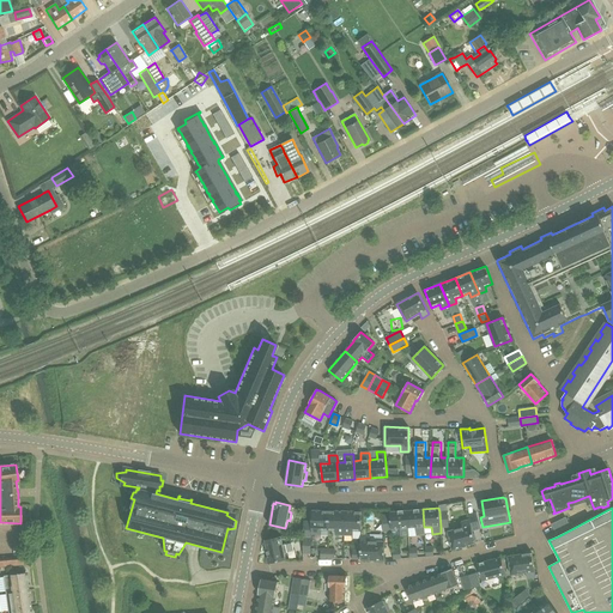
[(423,509),(406,510),(407,528),(408,528),(416,528),(416,535),(425,534),(424,527),(423,509)]
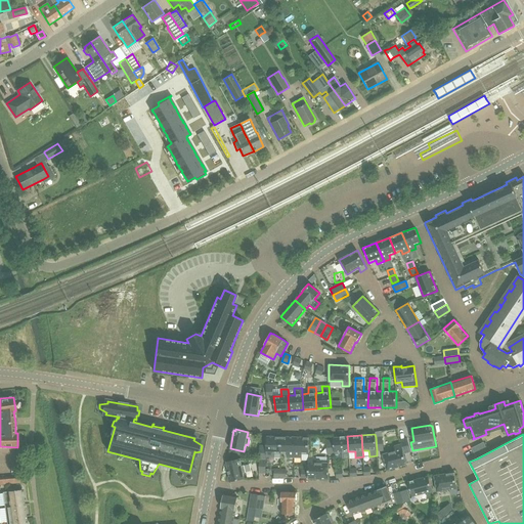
[(266,436),(266,456),(273,456),(273,452),(280,452),(280,436),(266,436)]
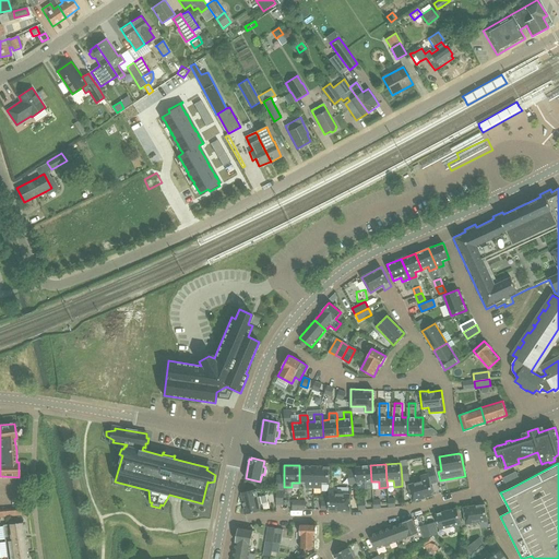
[(299,465),(299,483),(306,484),(306,488),(313,488),(314,466),(299,465)]
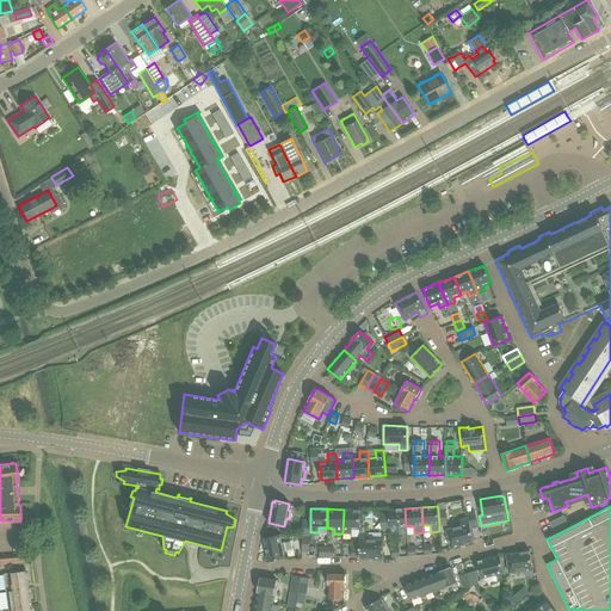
[(405,508),(388,510),(388,512),(389,528),(399,528),(399,535),(407,534),(407,526),(406,526),(405,508)]
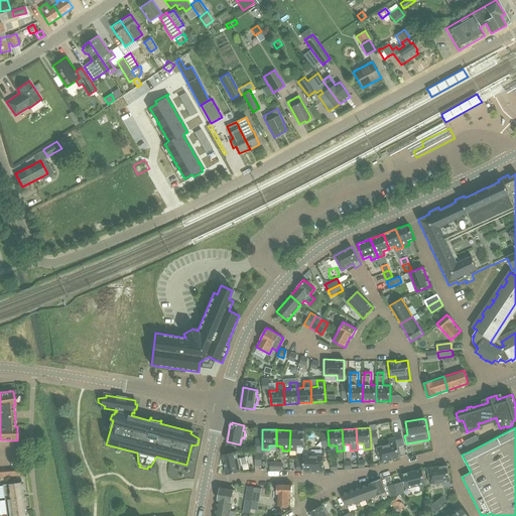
[(290,430),(289,450),(296,450),(296,446),(303,446),(304,430),(290,430)]
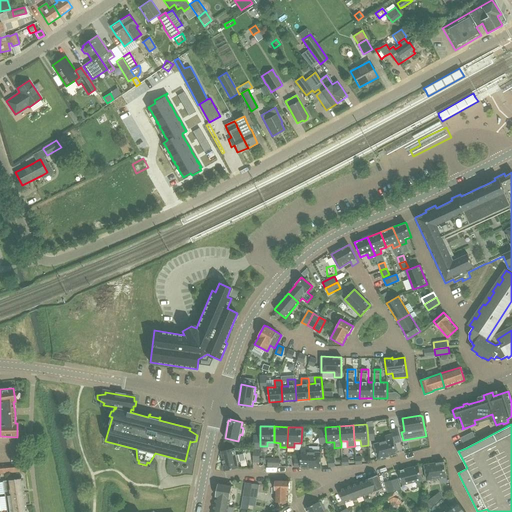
[(397,428),(391,430),(394,443),(401,441),(397,428)]
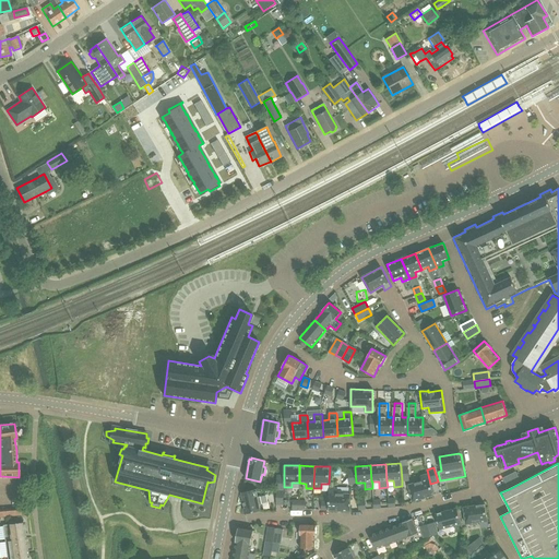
[(355,468),(347,470),(349,485),(357,485),(356,483),(355,468)]
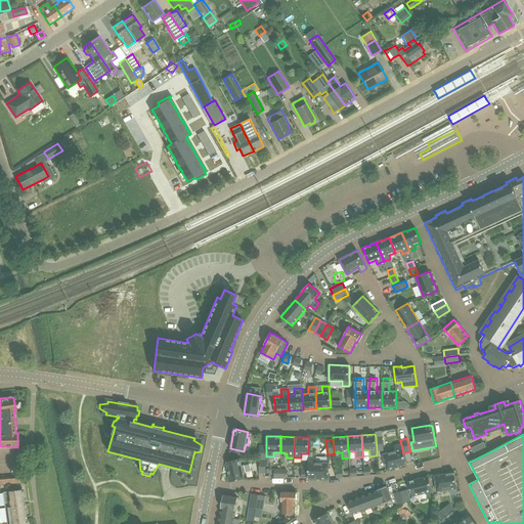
[(483,442),(472,448),(475,454),(486,449),(483,442)]
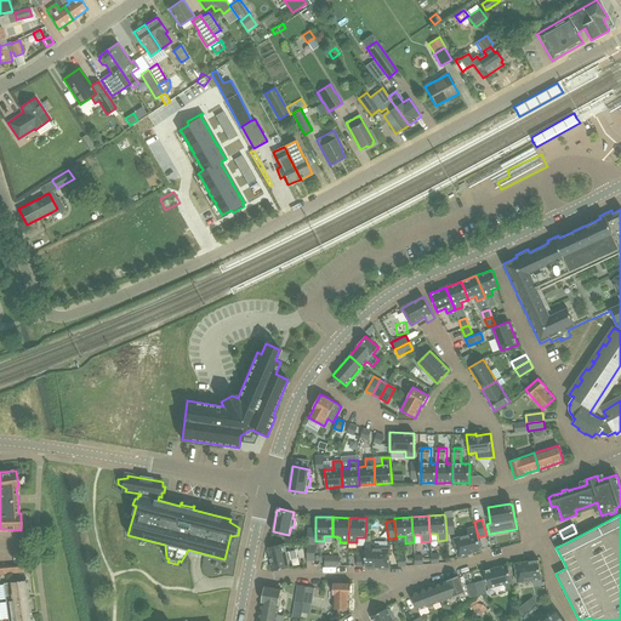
[(468,534),(454,539),(459,557),(482,550),(476,527),(467,529),(468,534)]
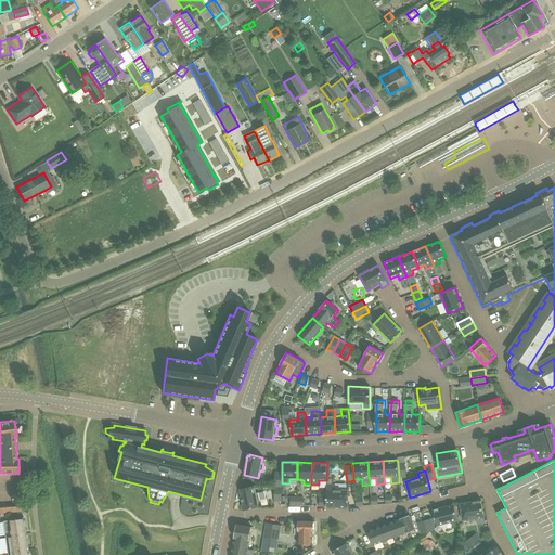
[(326,485),(326,507),(347,507),(348,507),(348,506),(348,490),(334,490),(334,485),(326,485)]
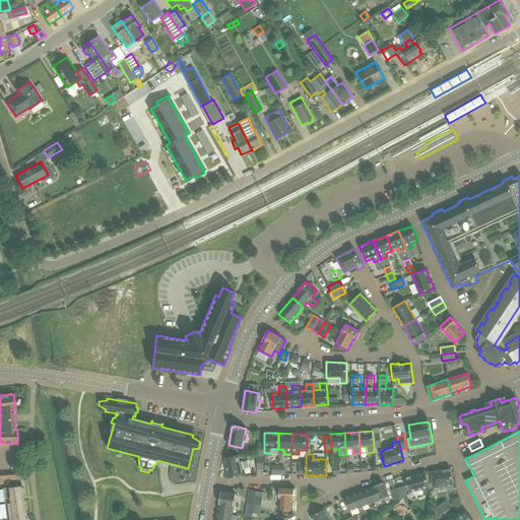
[(238,455),(224,458),(228,472),(225,472),(228,478),(229,477),(242,475),(243,475),(241,469),(243,469),(242,462),(240,462),(238,455)]
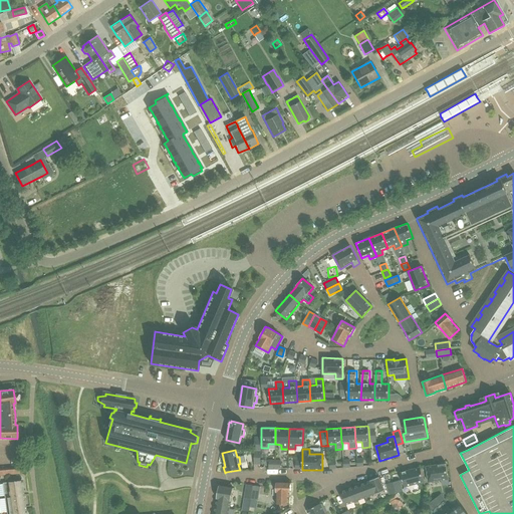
[(446,464),(426,467),(428,482),(441,480),(442,485),(449,484),(446,464)]
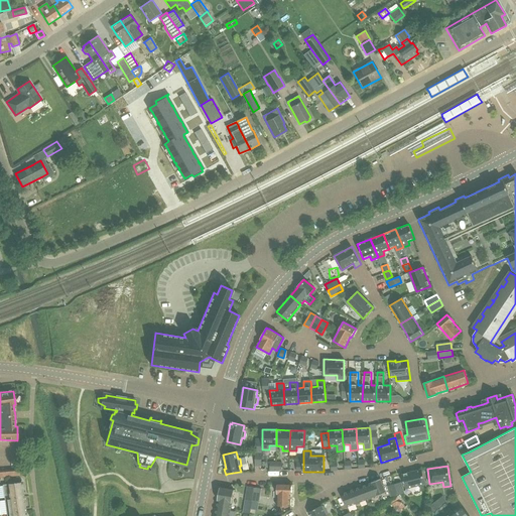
[(421,469),(401,475),(405,489),(425,484),(421,469)]
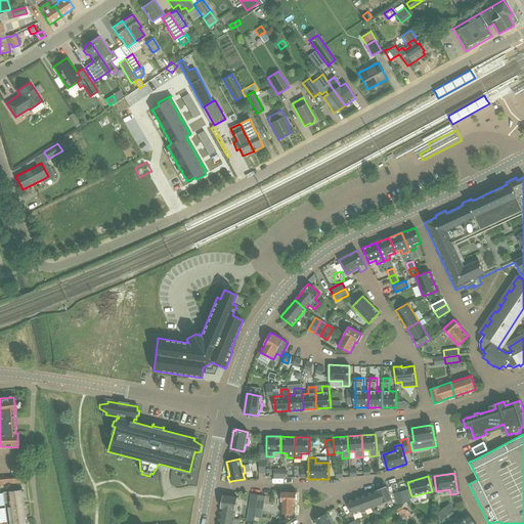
[(378,490),(366,494),(372,508),(392,499),(386,486),(378,489),(378,490)]
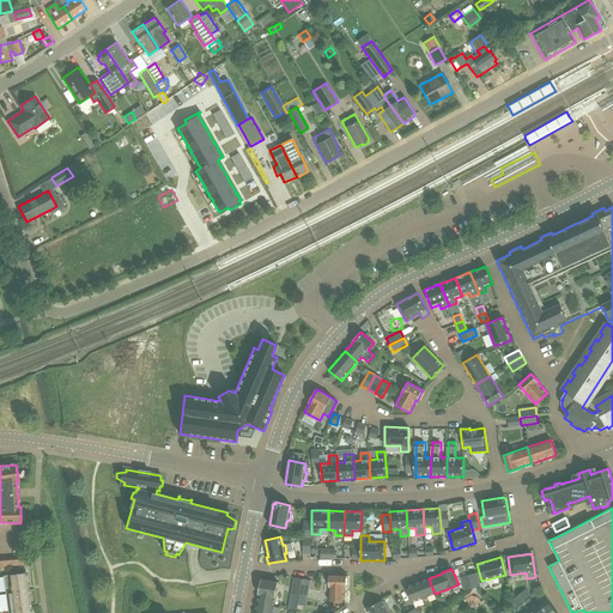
[(26,572),(4,576),(6,593),(29,590),(26,572)]
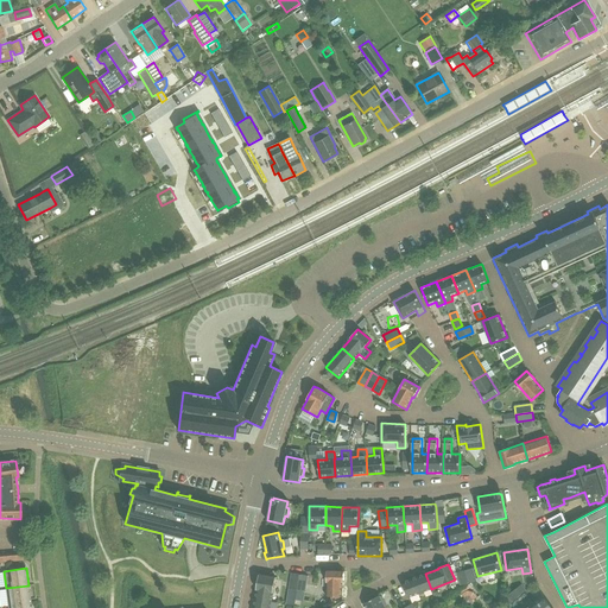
[(473,568),(464,570),(468,583),(476,581),(473,568)]
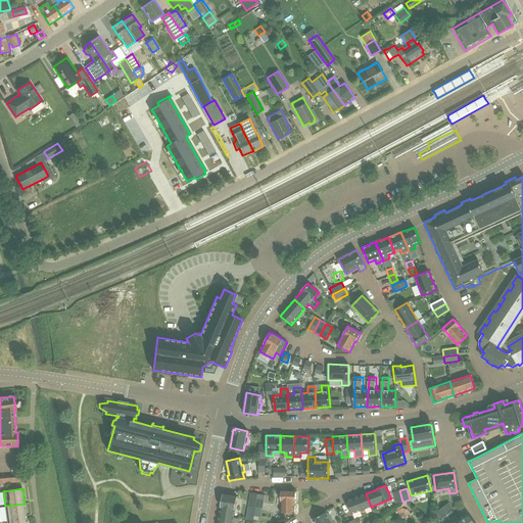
[(281,490),(280,513),(294,513),(294,501),(295,501),(295,491),(281,490)]
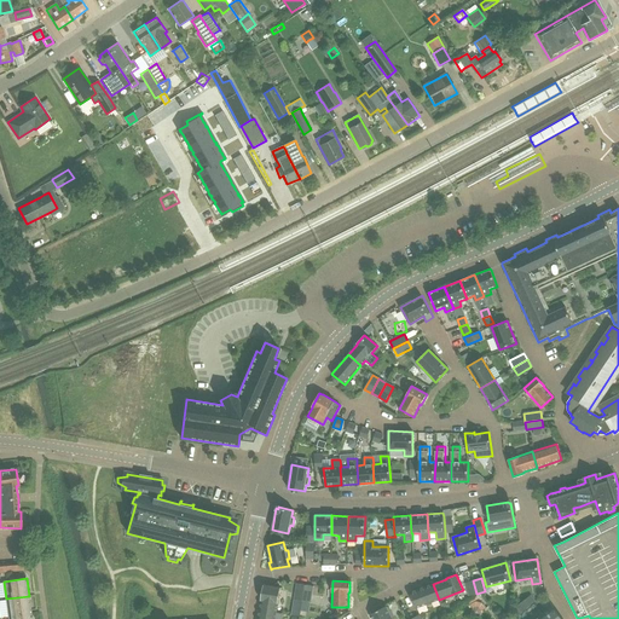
[(473,580),(466,583),(469,596),(476,594),(473,580)]
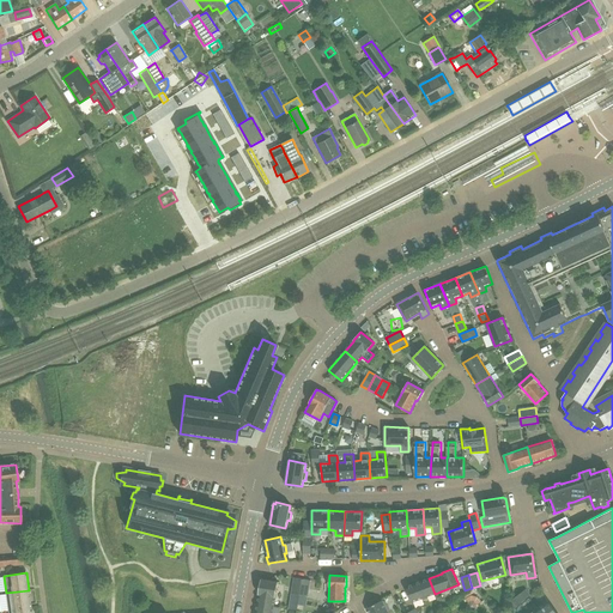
[(295,577),(291,594),(299,595),(302,580),(295,577)]
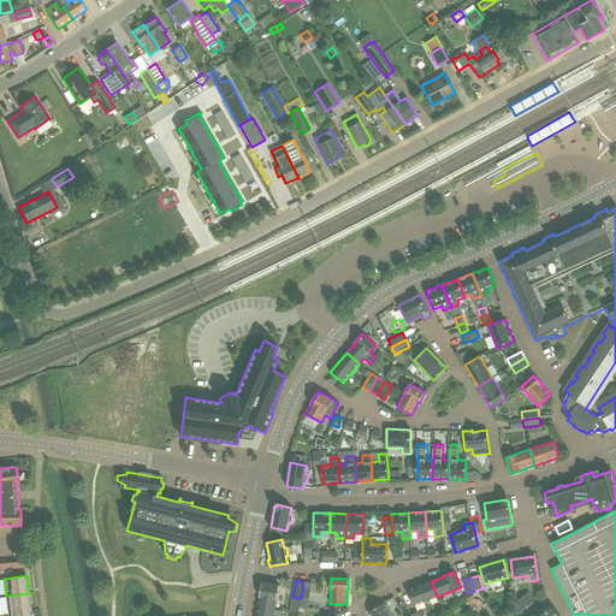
[(431,581),(407,590),(413,605),(437,597),(431,581)]
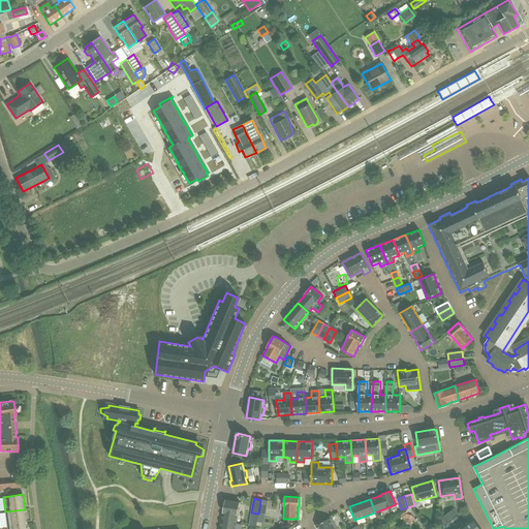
[(223,514),(222,521),(237,524),(240,502),(232,501),(225,500),(223,512),(223,514)]
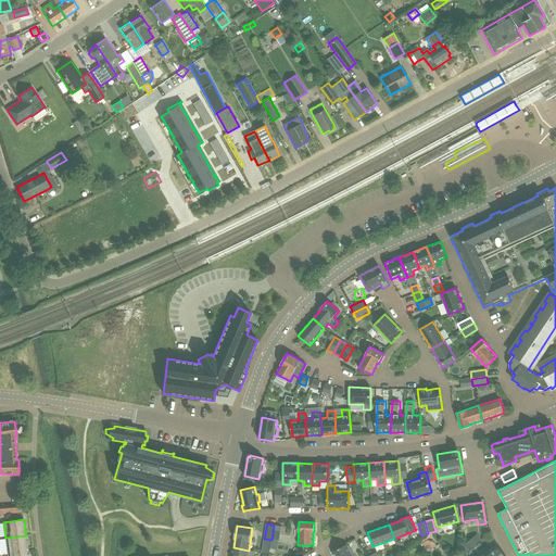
[(274,526),(272,540),(278,541),(281,527),(274,526)]
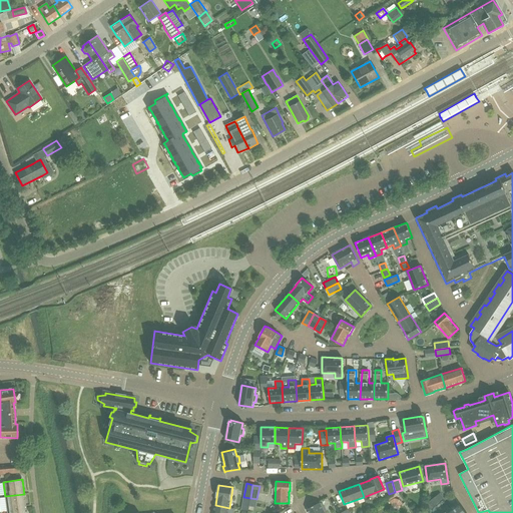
[(440,492),(430,500),(433,505),(444,497),(440,492)]
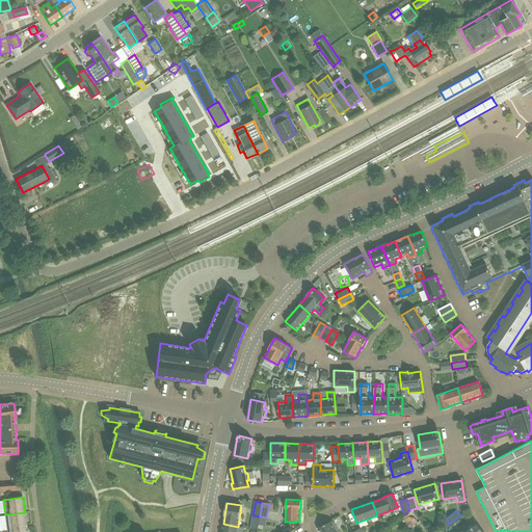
[(25,512),(5,514),(7,530),(27,527),(25,512)]
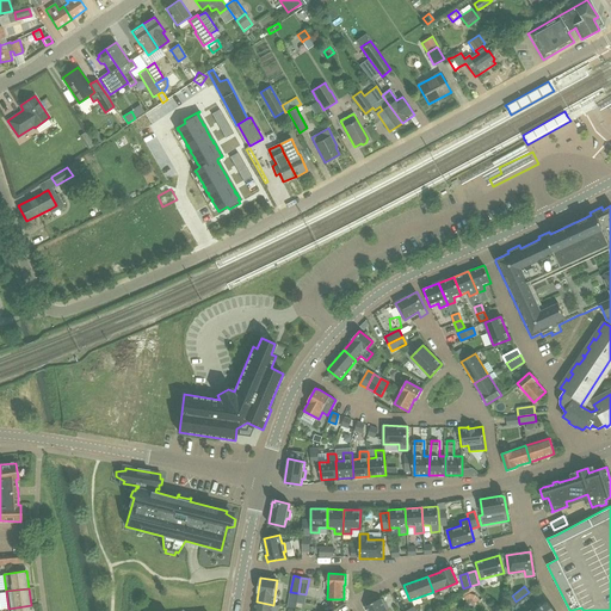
[(543,600),(536,606),(539,610),(555,610),(545,599),(547,598),(541,592),(538,594),(543,600)]
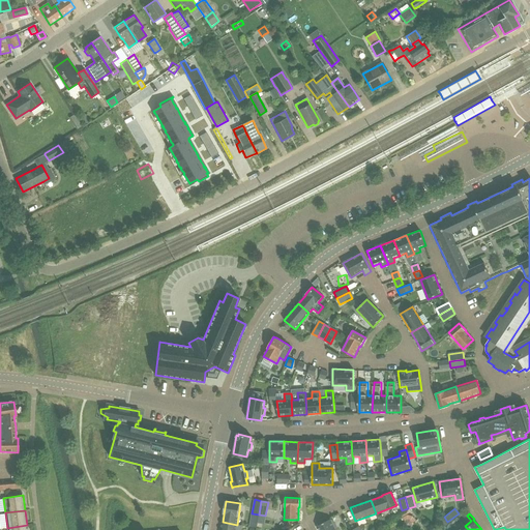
[(405,521),(404,524),(405,527),(408,528),(411,526),(412,523),(415,522),(412,518),(408,517),(404,519),(405,521)]
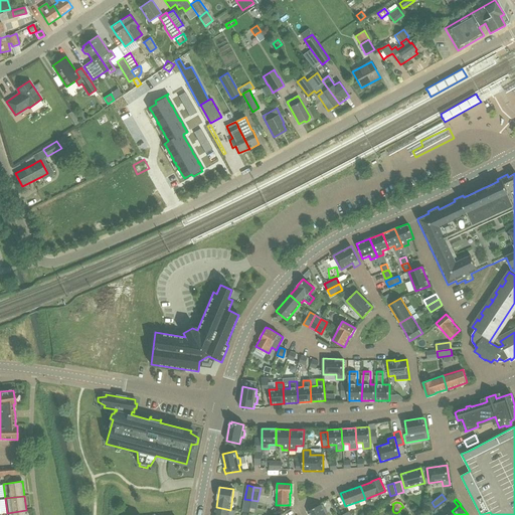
[(326,514),(321,504),(308,511),(309,514),(326,514)]
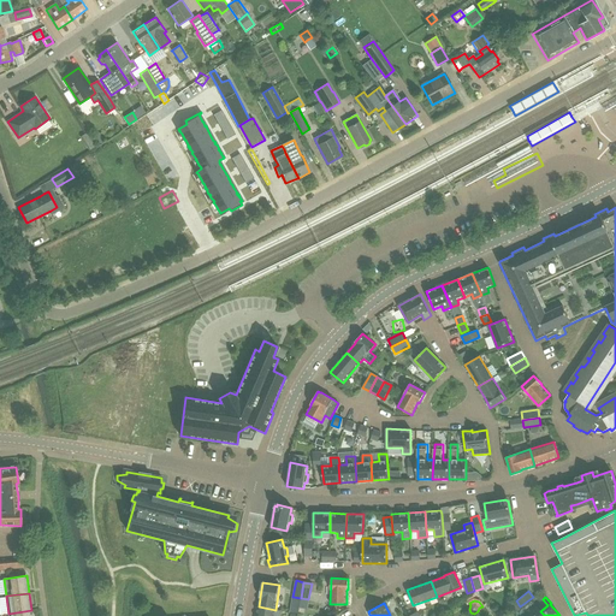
[(507,608),(511,615),(519,609),(514,603),(507,608)]
